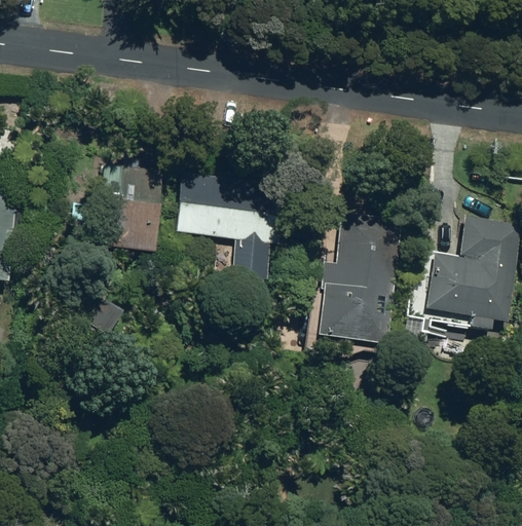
[(95,243),(155,251),(164,168),(105,161),(95,243)]
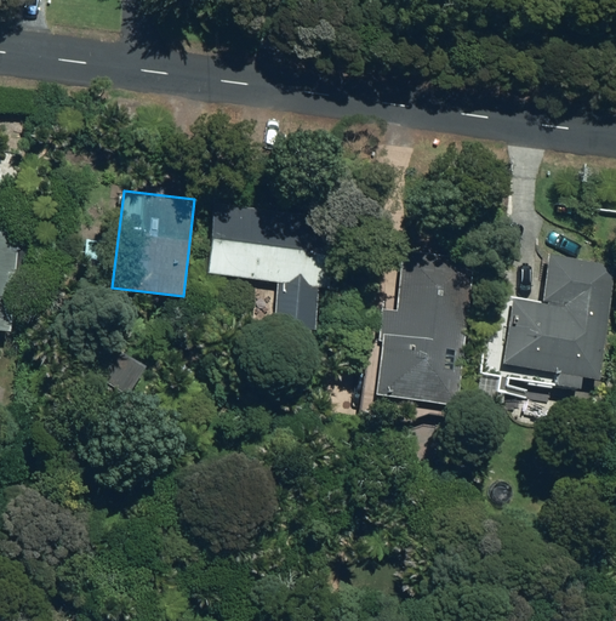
[(216,203),(207,273),(257,278),(252,322),(314,328),(319,286),(330,288),(338,217),(216,203)]
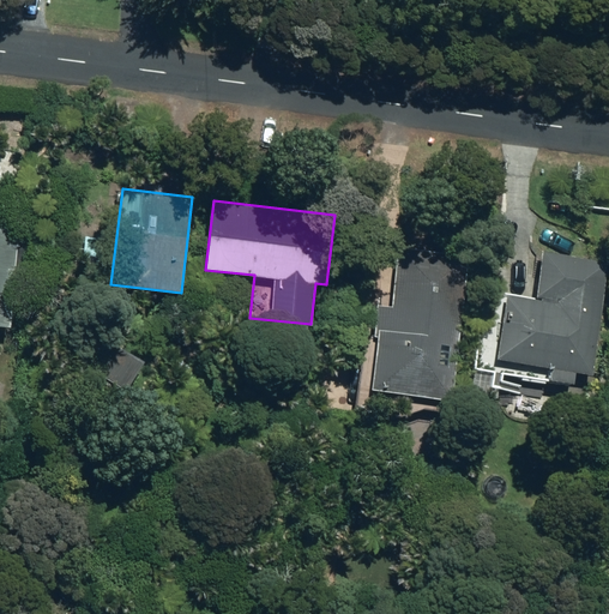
[(0,326),(10,329),(23,229),(0,226),(0,326)]
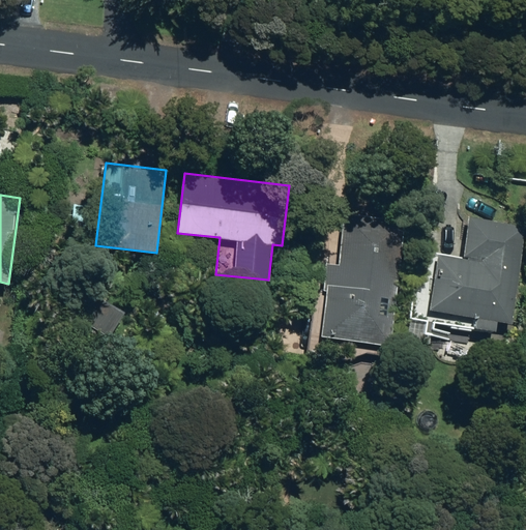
[(321,336),(391,345),(407,217),(347,210),(340,264),(330,263),(321,336)]
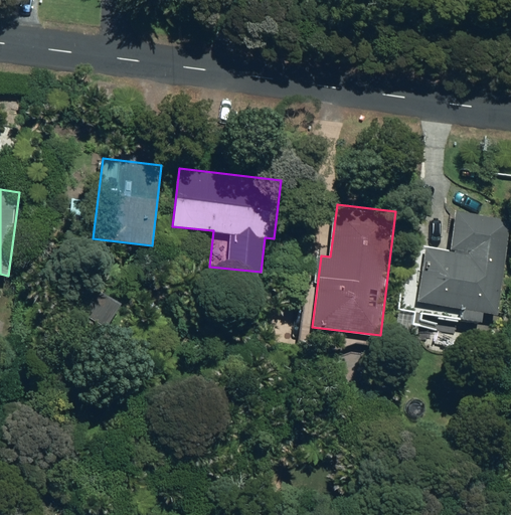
[(461,319),(482,323),(483,312),(498,314),(510,232),(510,218),(456,209),(450,248),(423,244),(415,302),(462,310),(461,319)]
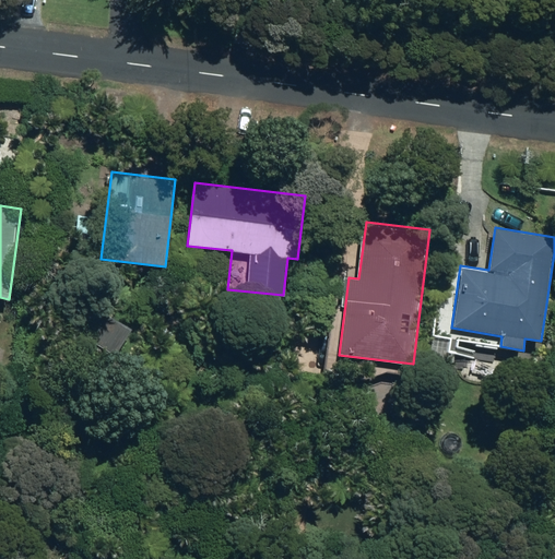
[(439,370),(453,372),(457,345),(443,343),(439,370)]
